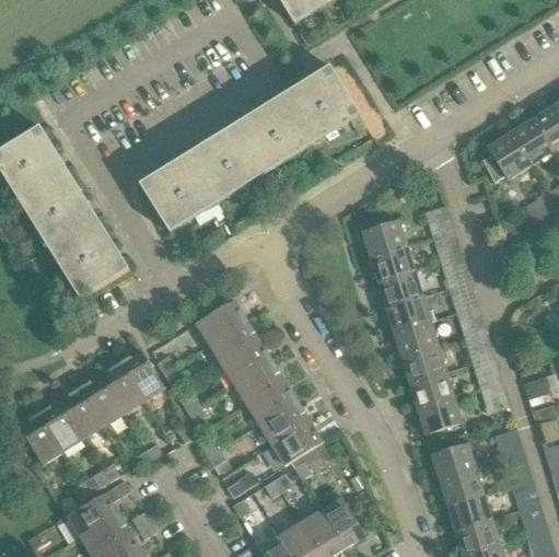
[(279,0),(293,23),(329,0),(279,0)]
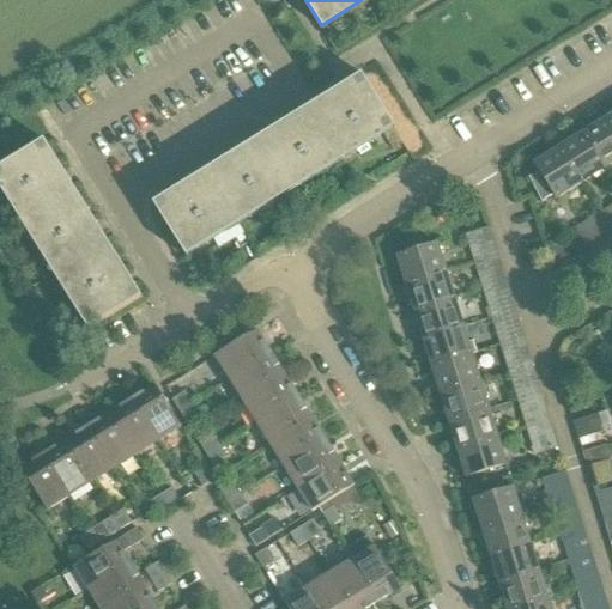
[(186,253),(222,230),(393,125),(359,69),(152,198),(186,253)]
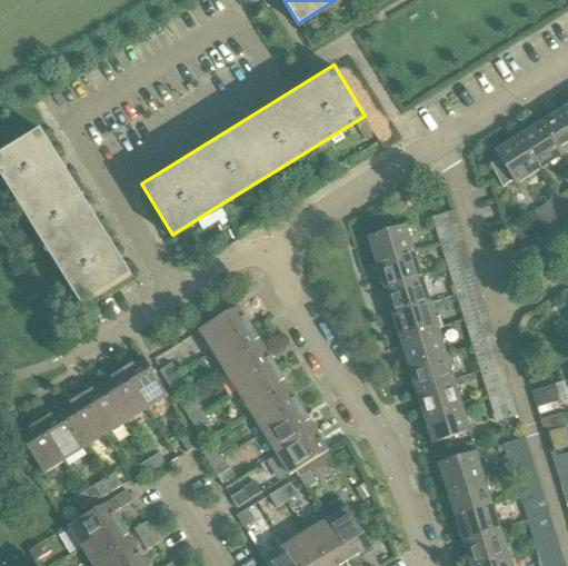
[(567,148),(567,111),(564,105),(540,118),(562,152),(567,148)]
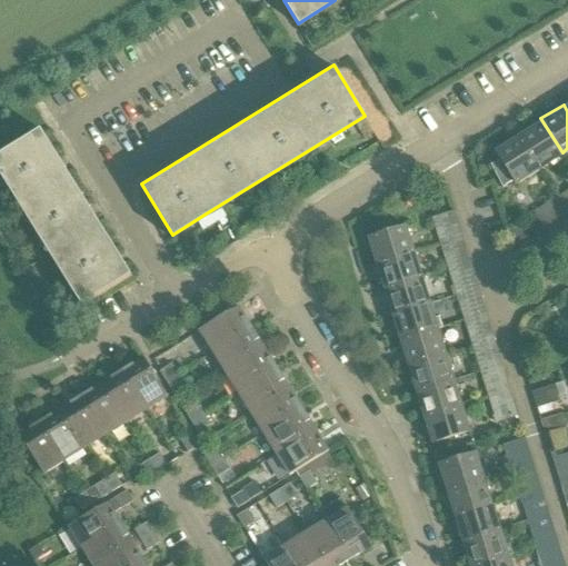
[(518,132),(539,167),(562,152),(540,118),(518,132)]
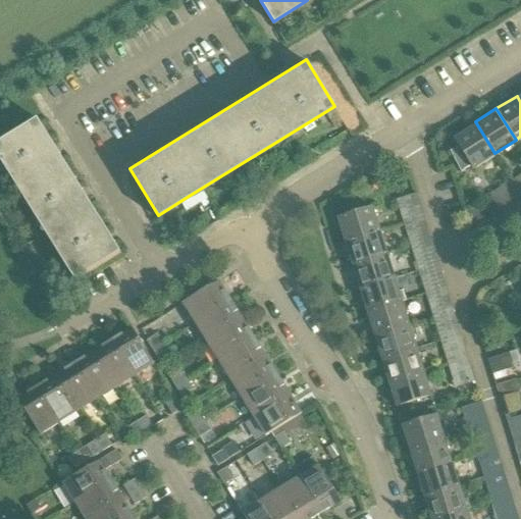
[(37,115),(0,138),(0,159),(74,278),(120,250),(37,115)]
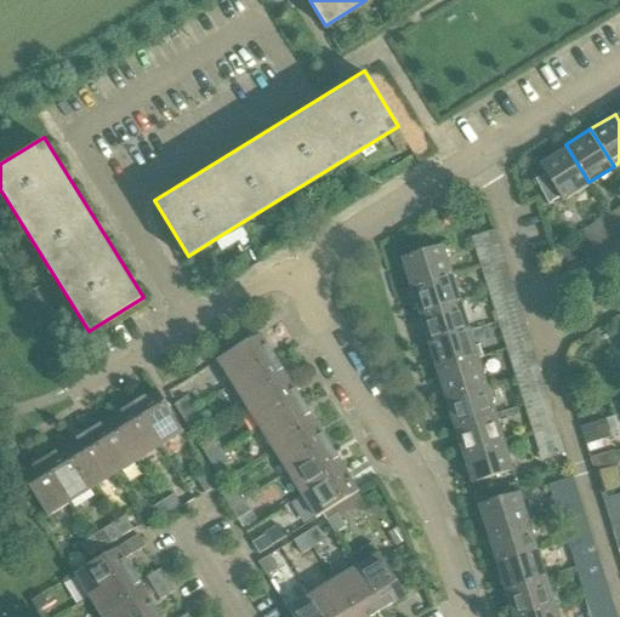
[(549,200),(562,193),(564,198),(589,182),(566,144),(541,160),(546,169),(535,176),(549,200)]
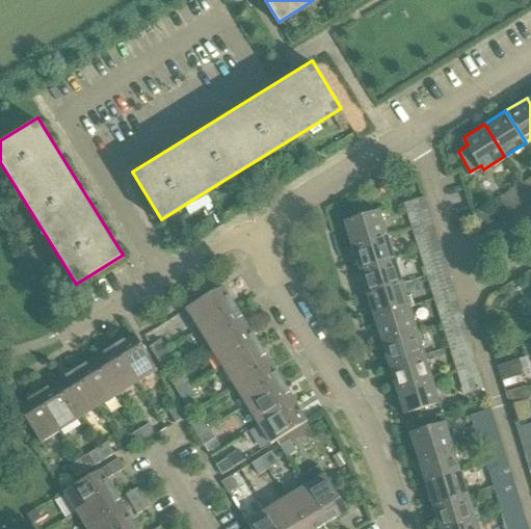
[(507,213),(530,197),(530,174),(498,194),(507,213)]
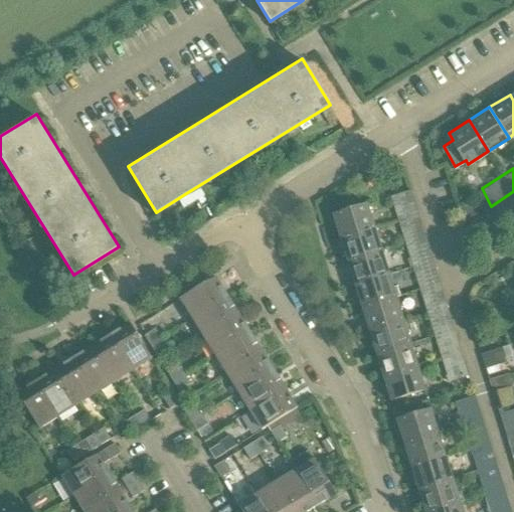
[(468,373),(409,186),(390,193),(449,378),(468,373)]
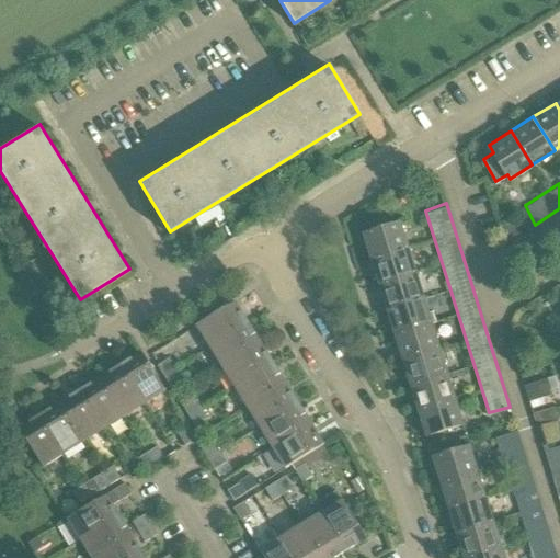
[(513,216),(499,225),(507,237),(521,228),(513,216)]
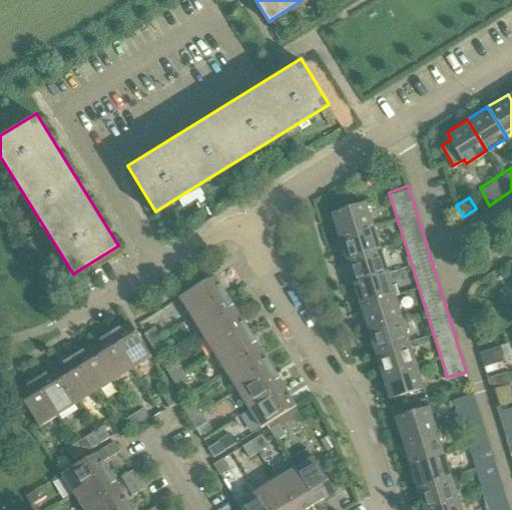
[(339,233),(373,223),(366,200),(332,210),(339,233)]
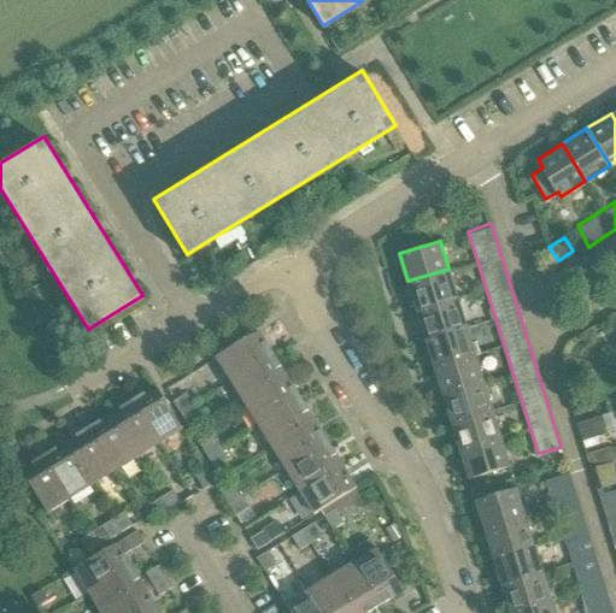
[(449,269),(408,281),(416,308),(457,296),(449,269)]
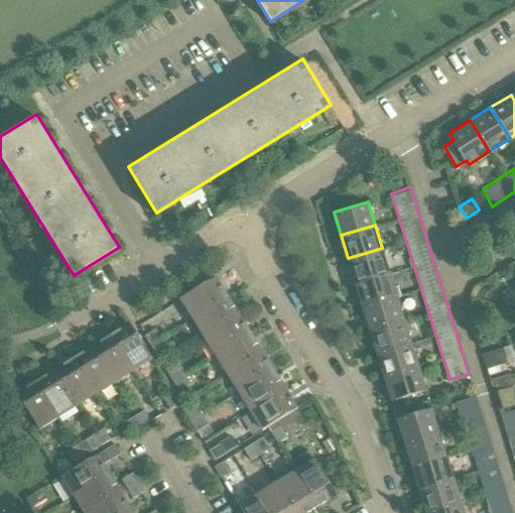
[(382,248),(348,258),(355,281),(389,271),(382,248)]
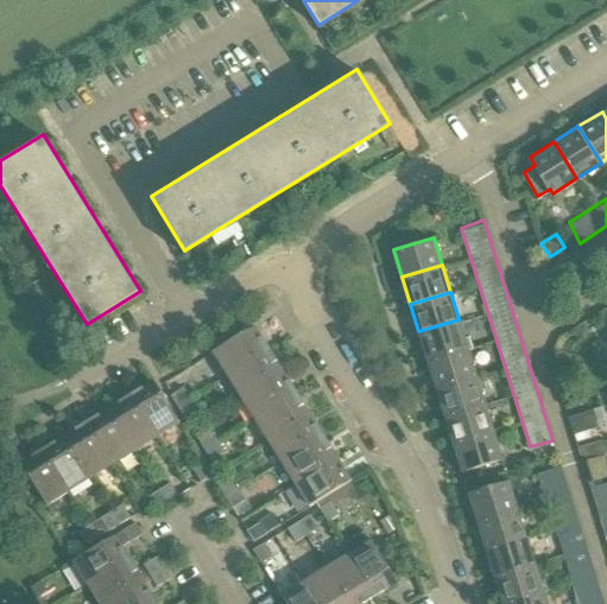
[(427,358),(467,347),(467,348),(472,347),(468,335),(463,336),(459,319),(418,331),(427,358)]
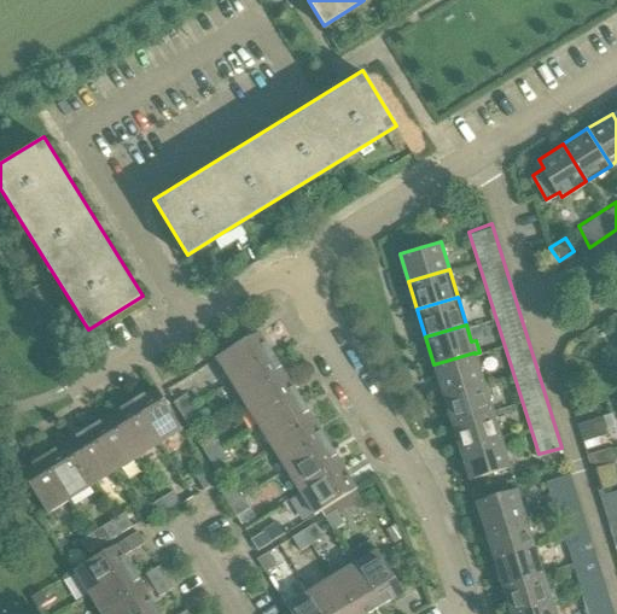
[(273,352),(258,329),(216,356),(231,379),(273,352)]
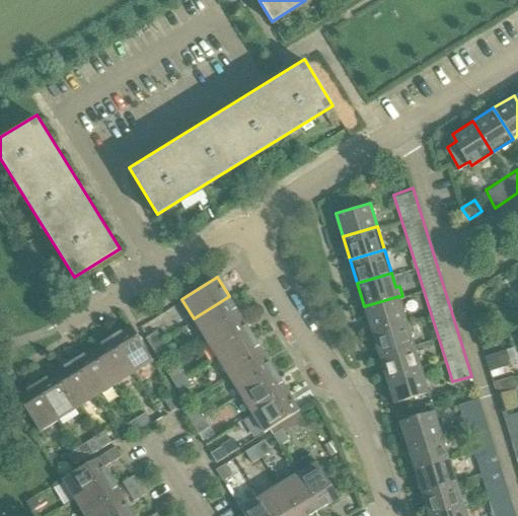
[(240,315),(229,296),(194,318),(205,337),(240,315)]
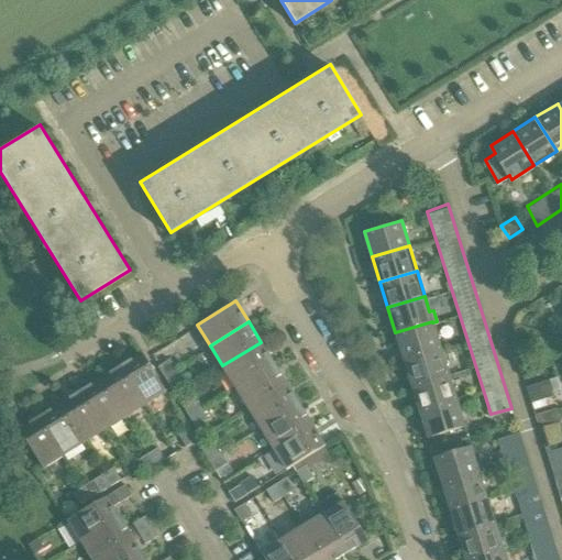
[(440,347),(432,322),(432,321),(395,332),(403,358),(440,347)]
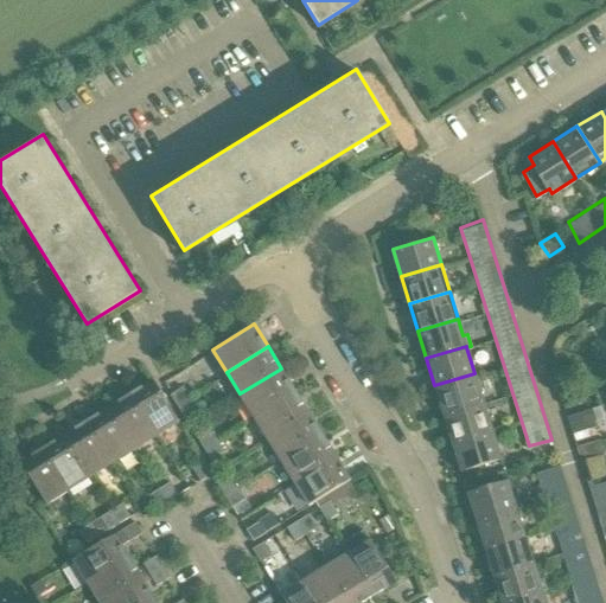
[(254,416),(256,414),(295,390),(281,369),(240,393),(254,416)]
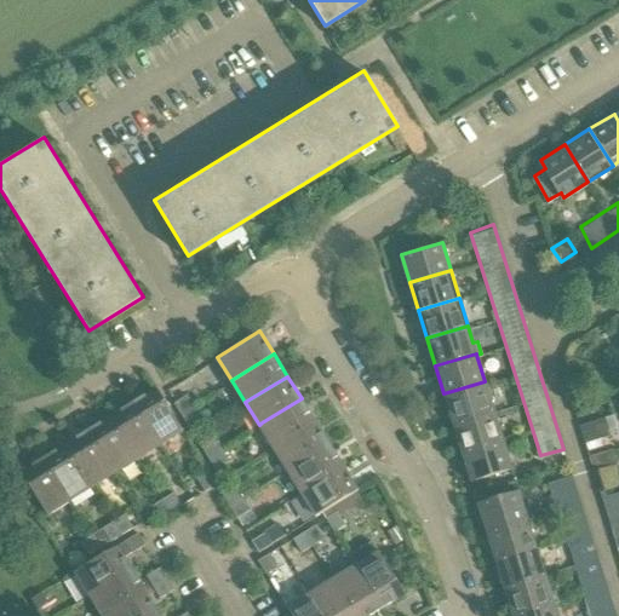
[(452,421),(493,409),(485,381),(443,393),(452,421)]
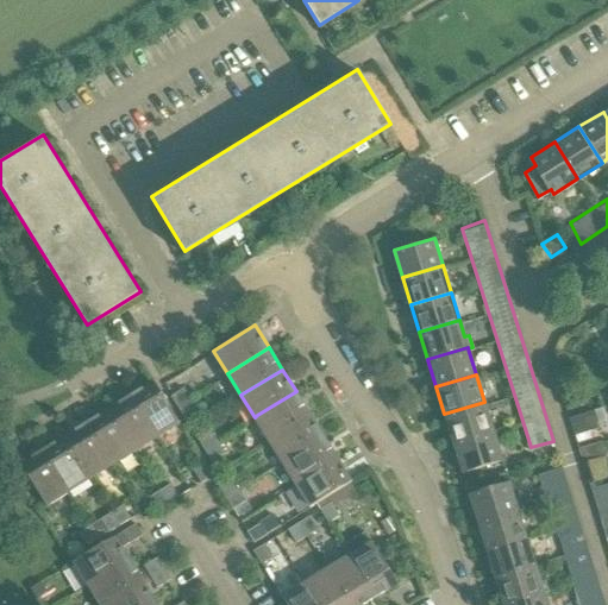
[(179,421),(157,385),(152,378),(130,392),(156,435),(179,421)]
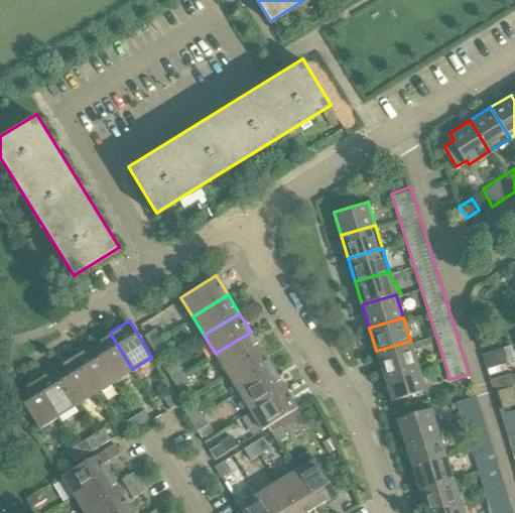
[(144,334),(150,343),(161,337),(155,328),(144,334)]
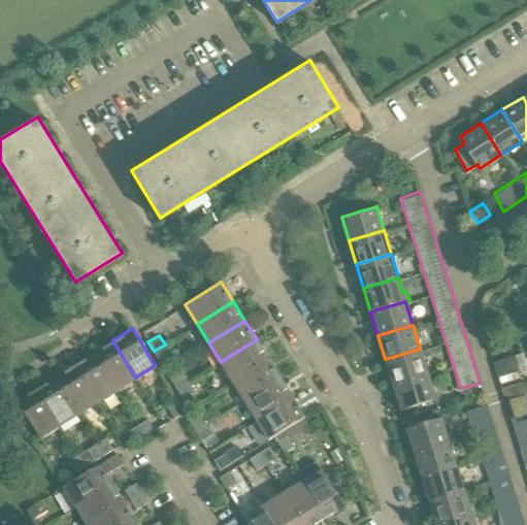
[(257,339),(223,360),(221,362),(232,381),(268,358),(257,339)]
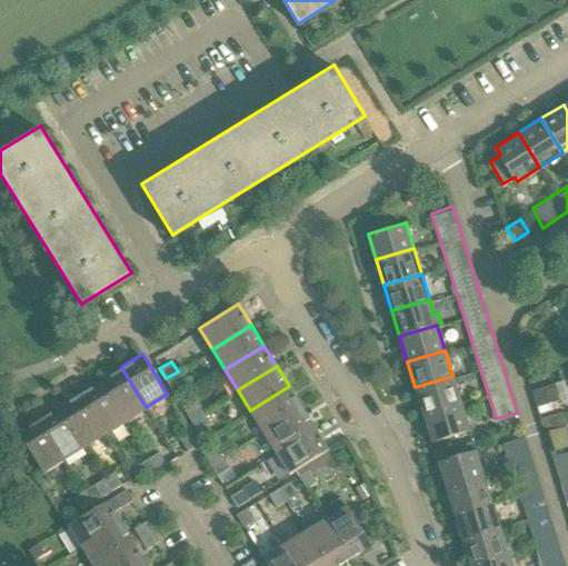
[(101,380),(126,419),(146,407),(121,367),(101,380)]
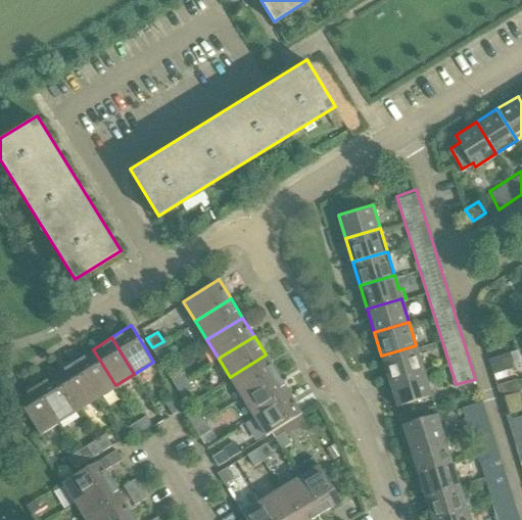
[(163,341),(152,347),(157,357),(169,350),(163,341)]
